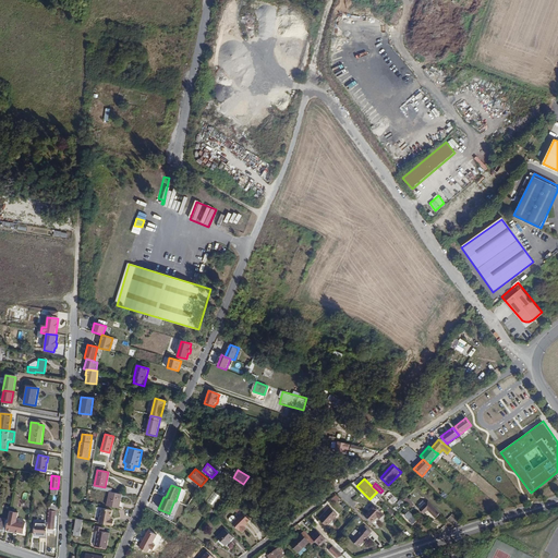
[(119,509),(122,495),(109,492),(106,506),(119,509)]
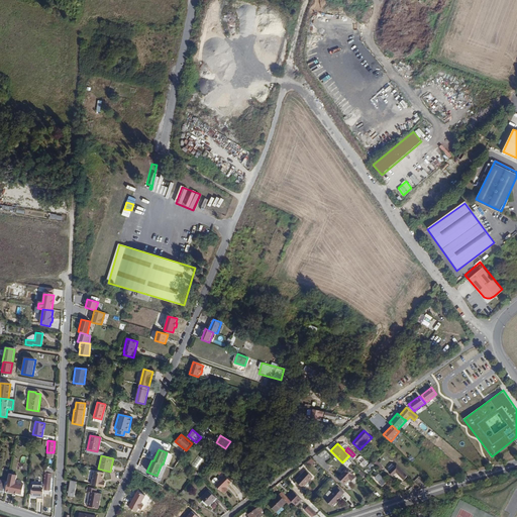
[(369,464),(363,458),(360,461),(367,468),(369,464)]
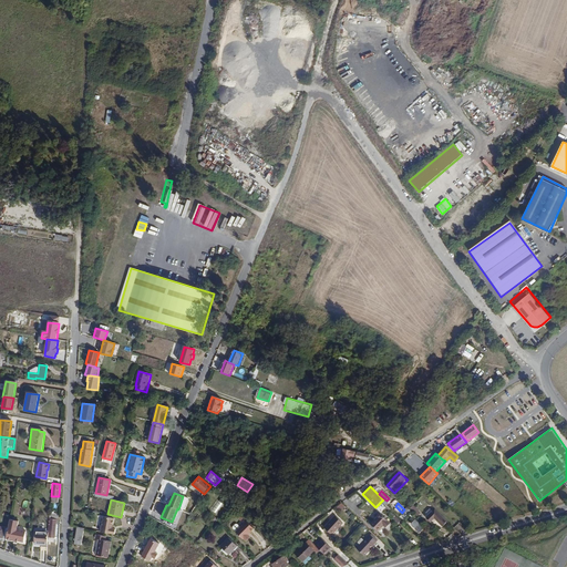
[(421,512),(413,505),(410,508),(413,511),(418,515),(421,512)]
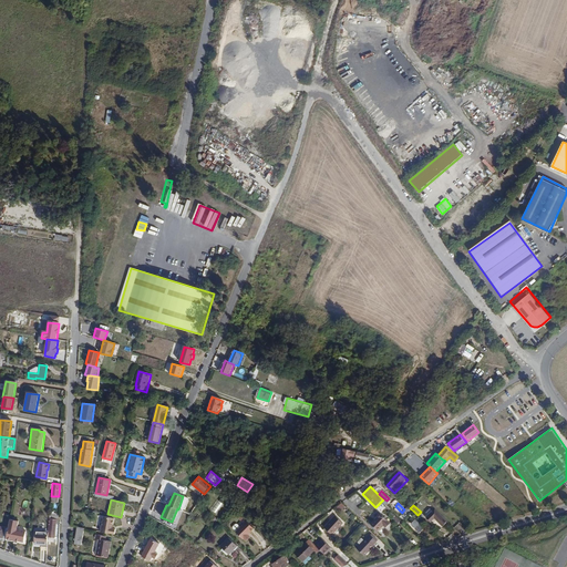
[(447,523),(434,511),(424,521),(429,525),(433,521),(442,528),(447,523)]
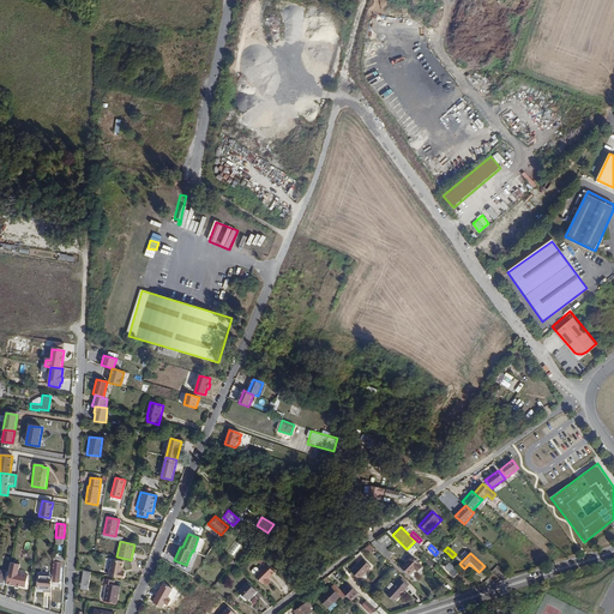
[(423,569),(411,558),(405,565),(414,573),(415,571),(419,575),(423,569)]
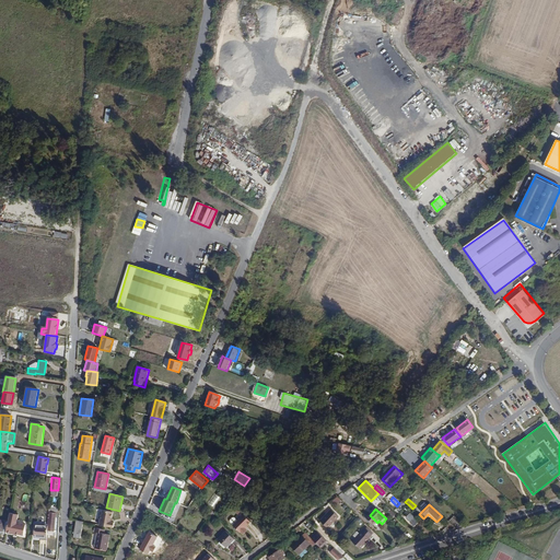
[(114,523),(112,523),(113,513),(102,511),(100,526),(113,528),(114,523)]
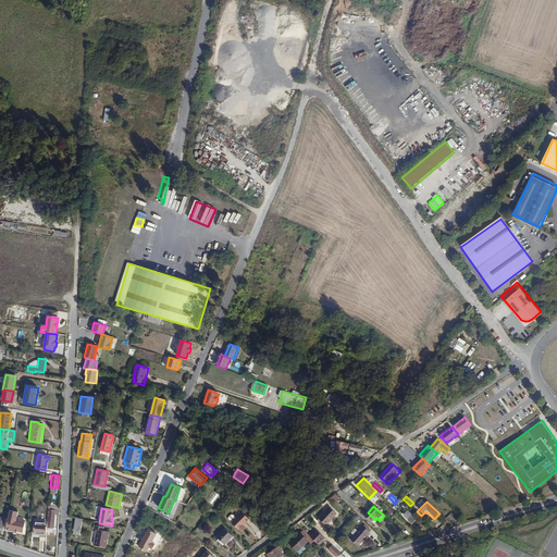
[(54,528),(57,510),(48,509),(47,523),(47,528),(54,528)]
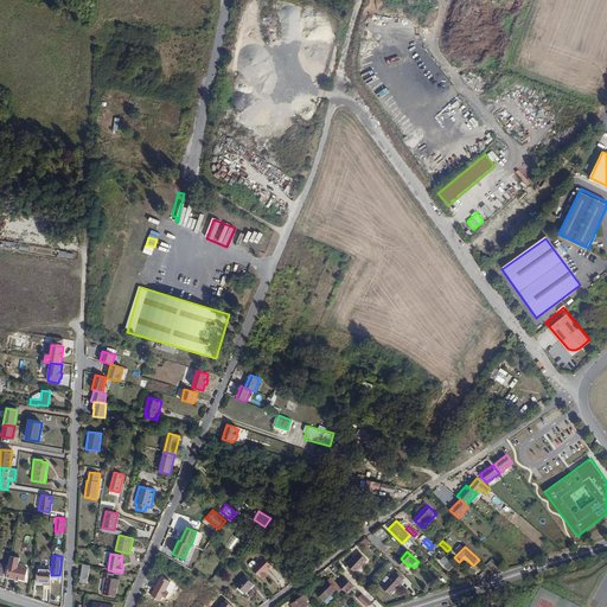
[(25,581),(27,569),(18,567),(19,557),(10,556),(6,579),(25,581)]
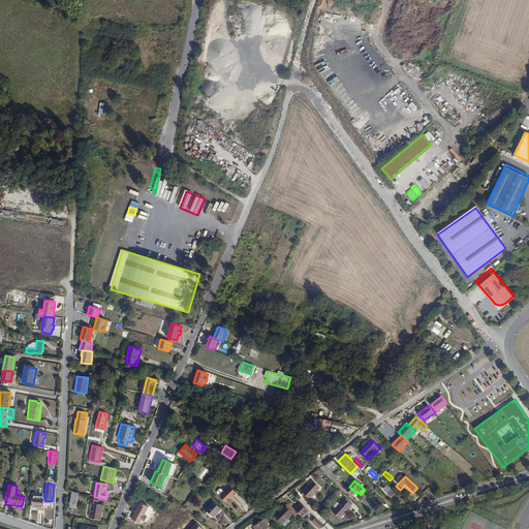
[(396,493),(387,485),(383,488),(391,497),(396,493)]
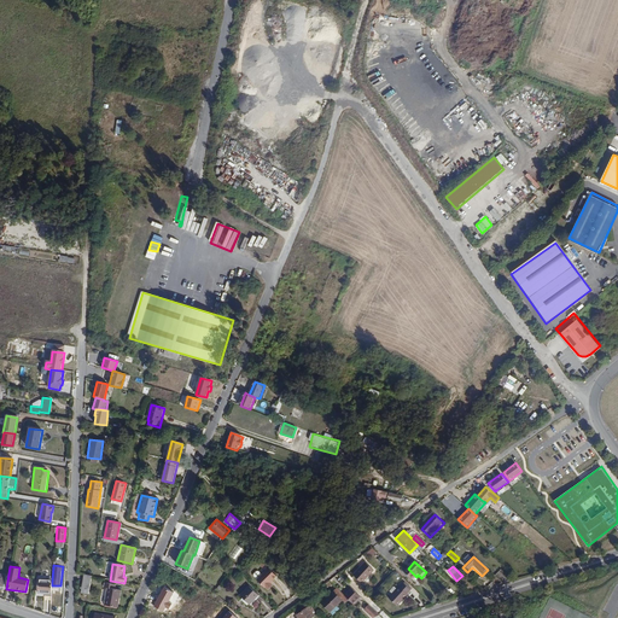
[(278,576),(269,567),(262,575),(257,581),(266,588),(267,587),(269,590),(274,584),(272,582),(278,576)]
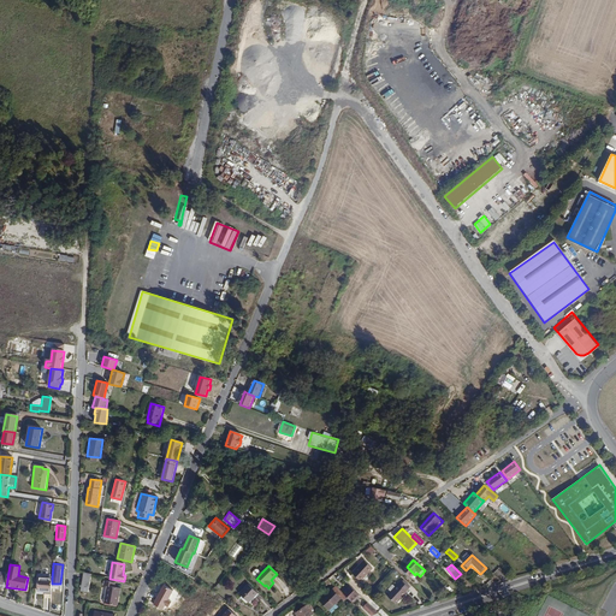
[(361,586),(373,573),(366,566),(354,579),(361,586)]
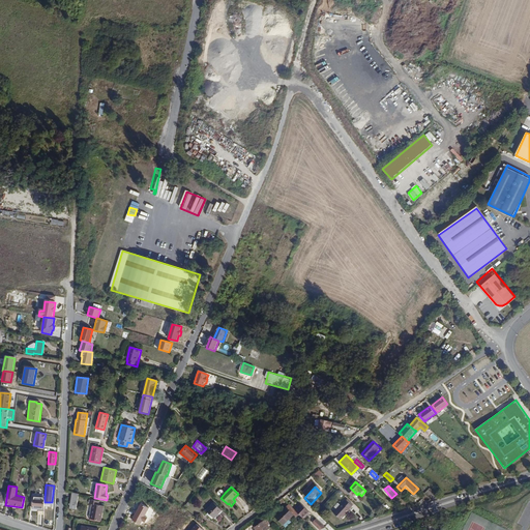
[(357,495),(350,488),(347,491),(354,498),(357,495)]
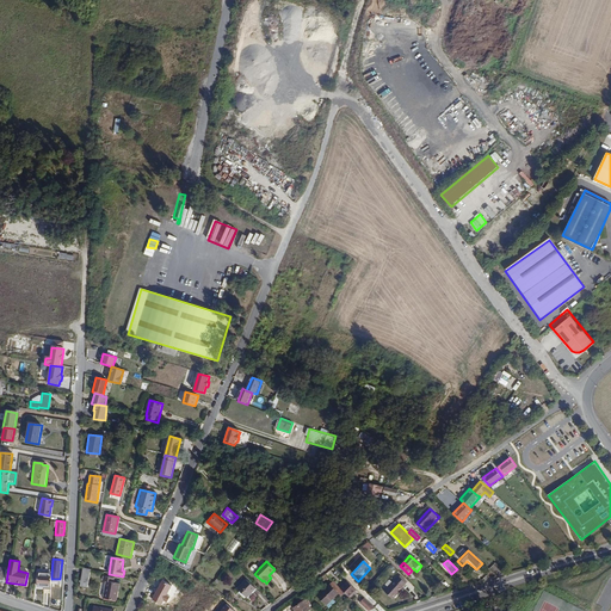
[(49,576),(50,573),(38,573),(38,576),(36,576),(36,584),(38,584),(38,586),(48,586),(48,585),(49,585),(49,576)]
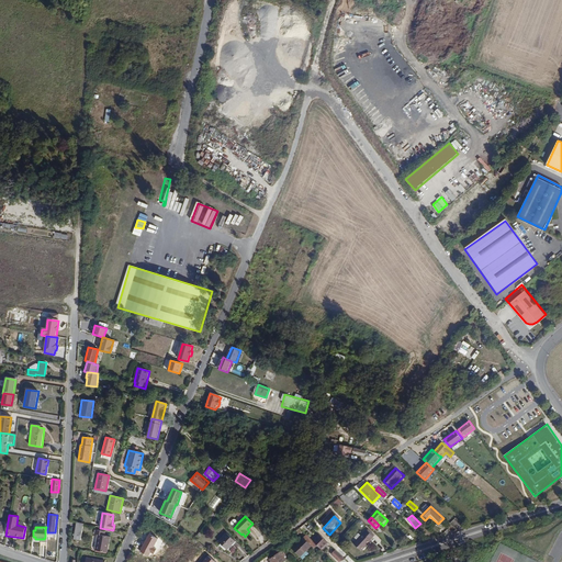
[(107,552),(110,537),(103,536),(104,531),(96,530),(94,535),(98,535),(94,550),(107,552)]
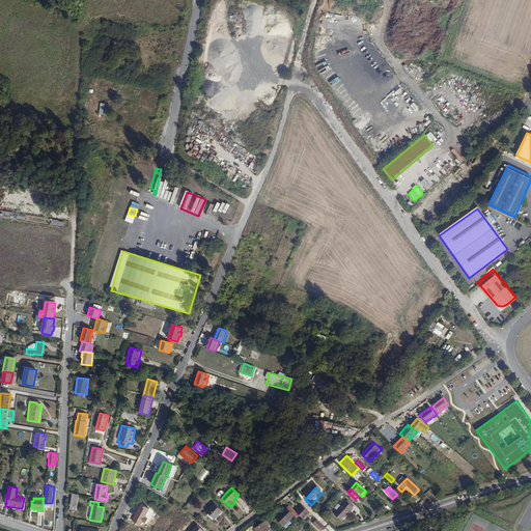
[(220,509),(216,505),(214,503),(206,511),(216,521),(223,512),(220,509)]
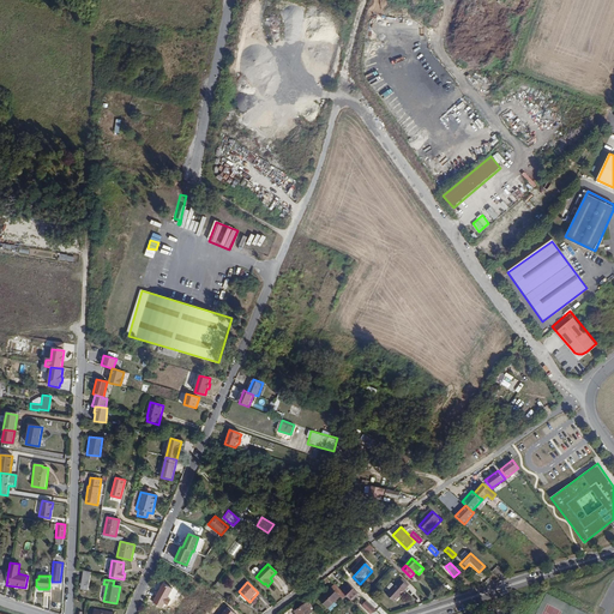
[(396,606),(407,595),(404,593),(408,589),(401,583),(387,599),(396,606)]
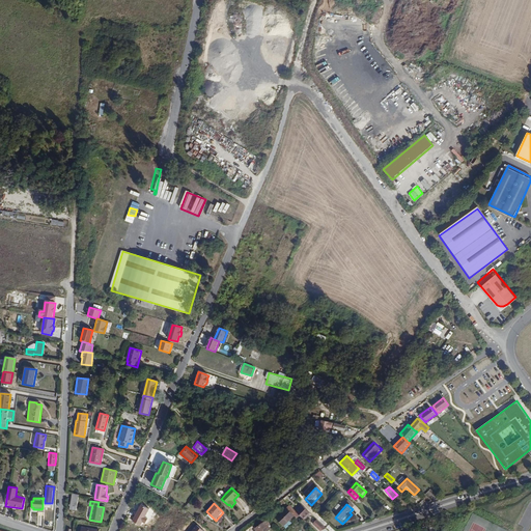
[(149,509),(141,505),(132,521),(140,525),(142,522),(144,524),(147,519),(144,518),(149,509)]
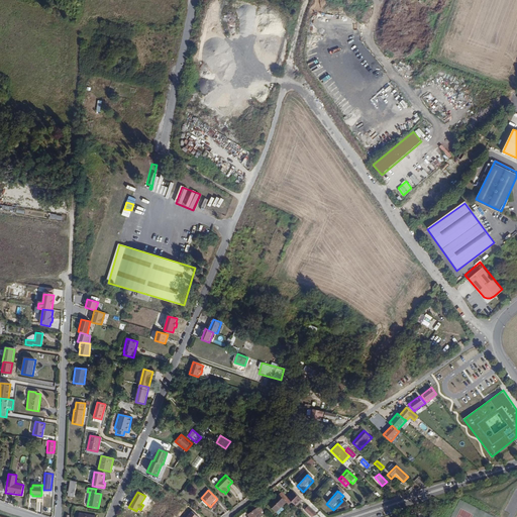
[(304,502),(297,494),(291,500),(293,503),(298,508),(304,502)]
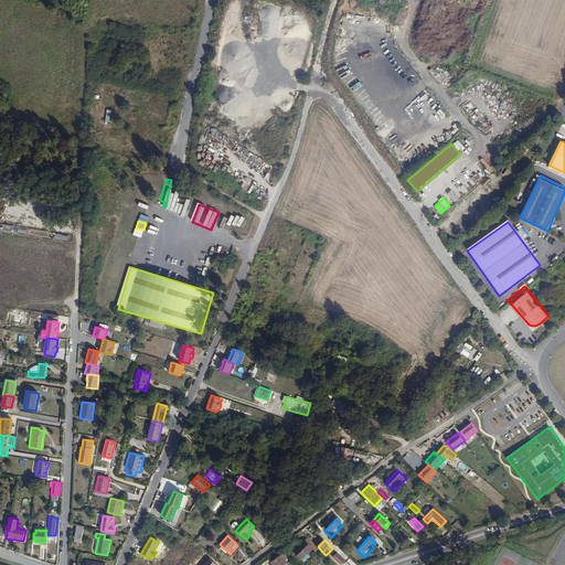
[(318,546),(312,542),(309,545),(317,553),(320,550),(318,546)]
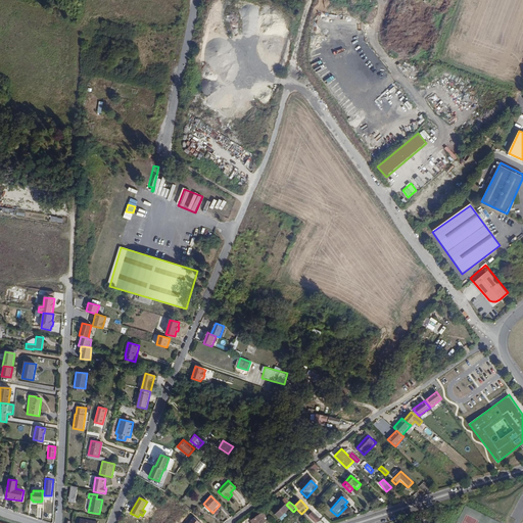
[(282,522),(293,512),(286,505),(276,515),(282,522)]
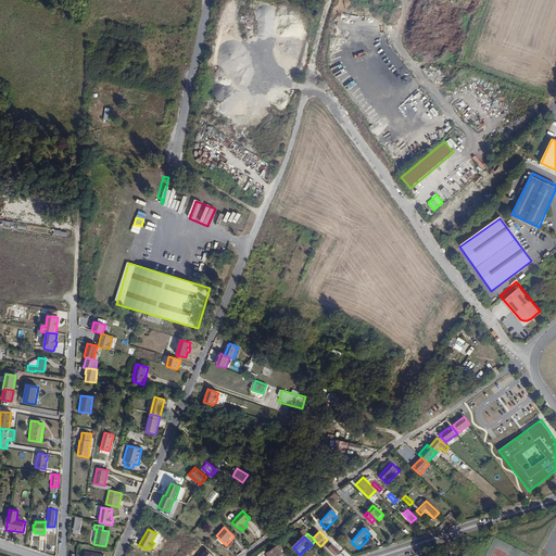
[(282,555),(285,555),(278,546),(267,554),(268,555),(282,555)]
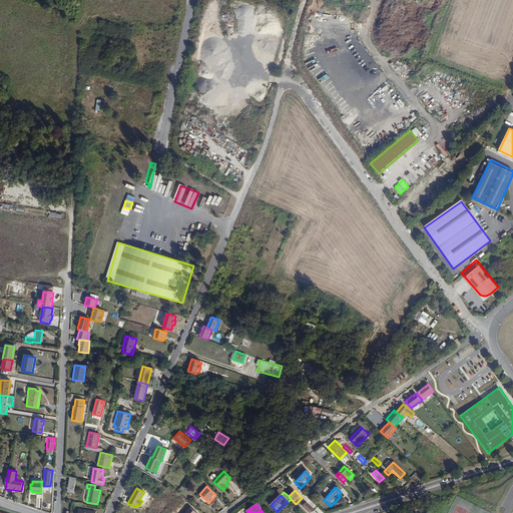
[(317,512),(318,512),(308,504),(304,509),(308,512),(317,512)]
